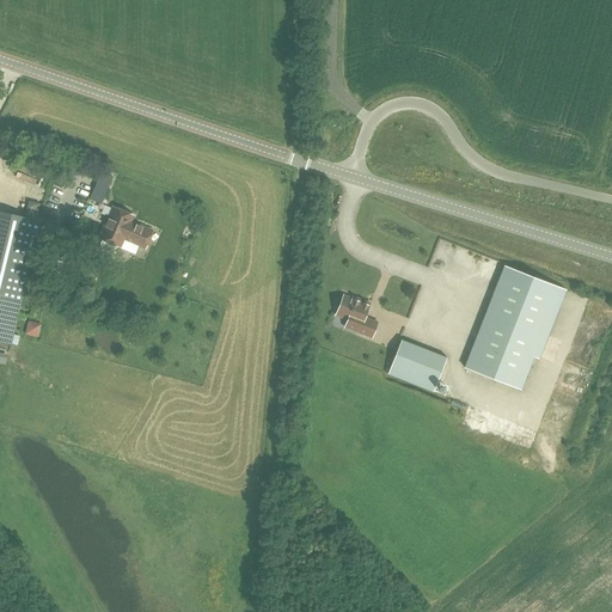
[(47,176),(41,188),(48,191),(53,179),(47,176)]
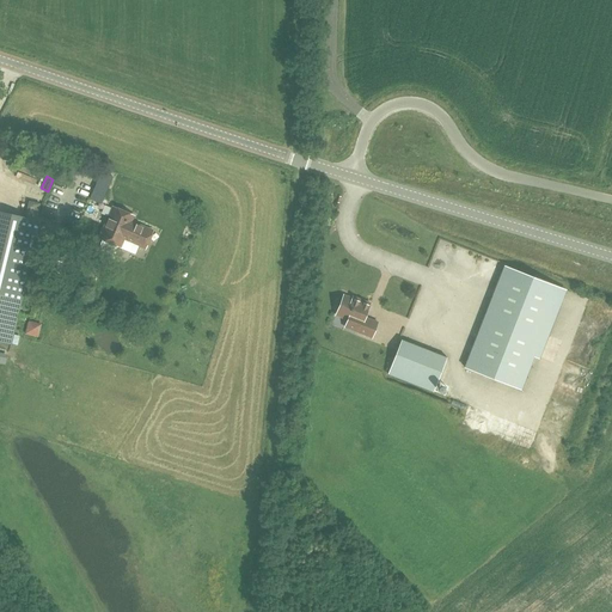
[(132,222),(134,219),(134,218),(128,214),(128,209),(122,208),(118,210),(114,208),(101,238),(121,248),(124,239),(145,248),(152,231),(132,222)]
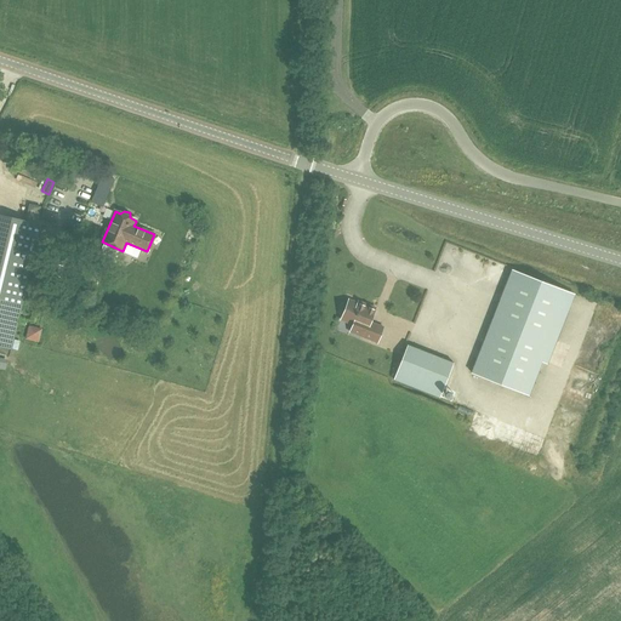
[(0,215),(0,345),(11,348),(41,224),(0,215)]
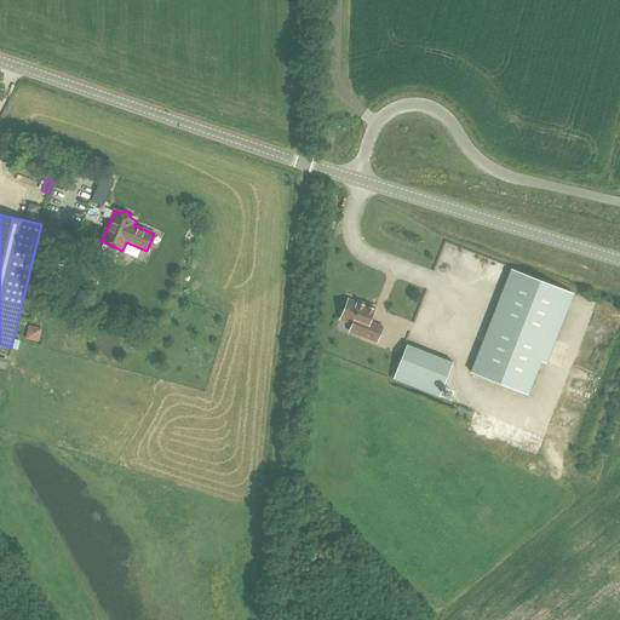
[(47,271),(59,276),(67,256),(53,251),(47,271)]
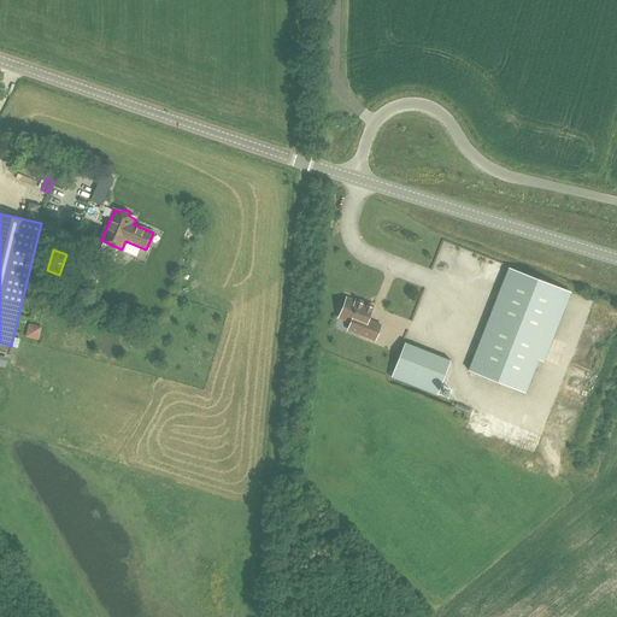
[(539,360),(565,291),(509,268),(469,370),(526,393),(539,360)]
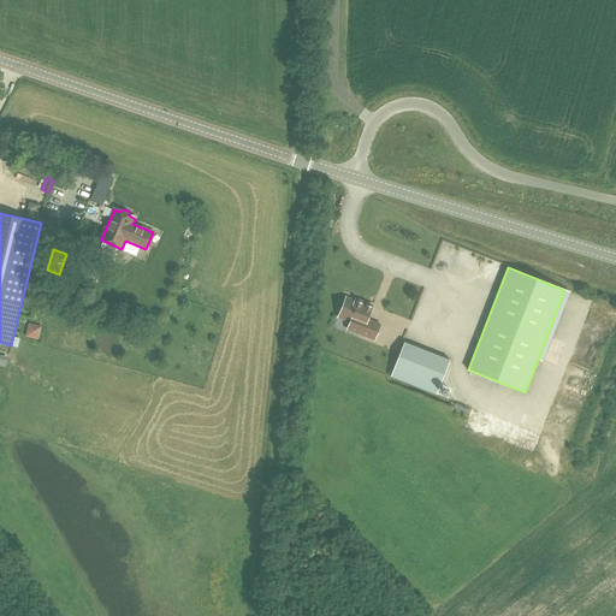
[(42,285),(33,294),(45,309),(55,300),(42,285)]
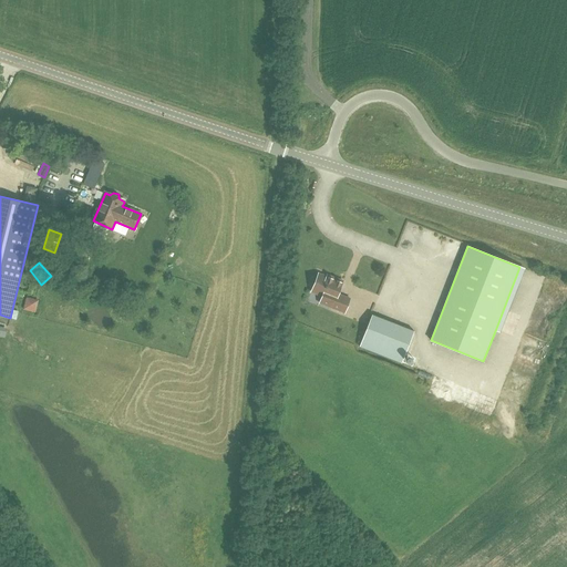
[(311,292),(322,296),(321,298),(323,298),(323,297),(332,300),(330,307),(344,312),(350,299),(338,295),(343,281),(332,278),(332,279),(326,277),(318,274),(317,278),(313,278),(310,286),(312,288),(311,292)]
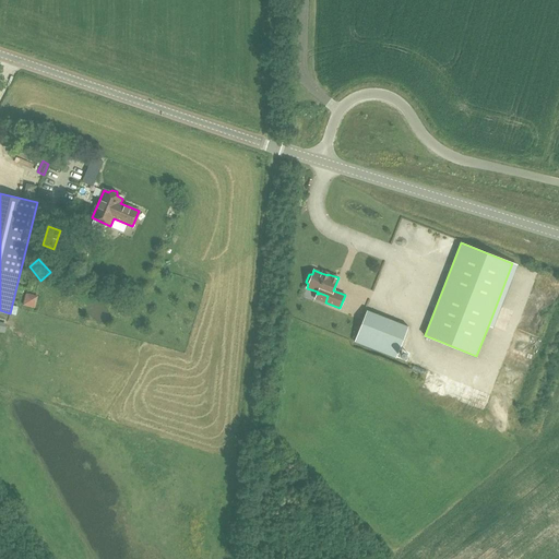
[(30,290),(27,302),(38,305),(42,294),(30,290)]
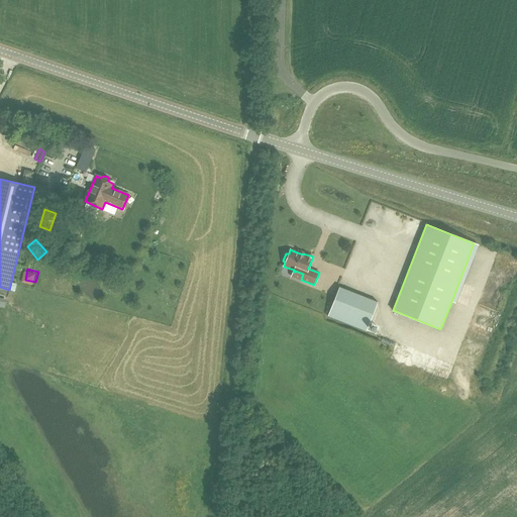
[(328,316),(367,331),(378,302),(339,287),(328,316)]
